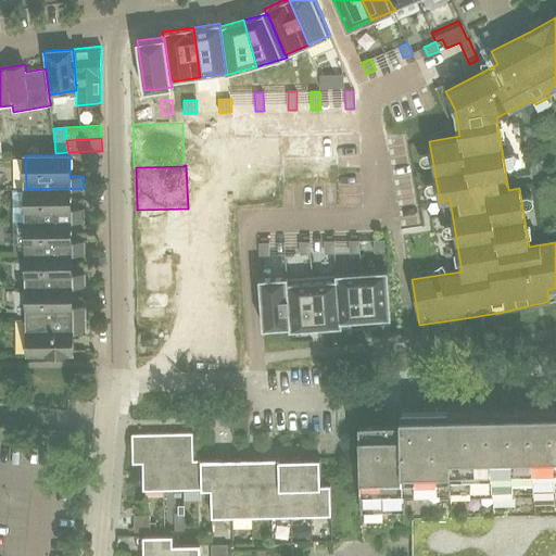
[(71,209),(71,189),(71,188),(26,189),(13,189),(14,222),(71,220),(71,222),(84,222),(84,209),(71,209)]
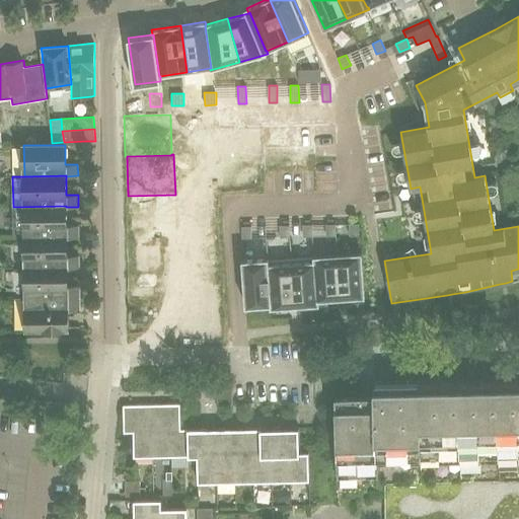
[(175,195),(128,196),(129,236),(176,235),(175,195)]
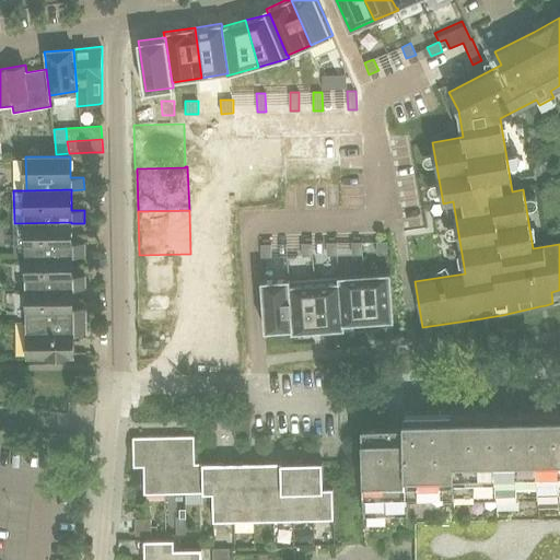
[(71,243),(71,223),(71,222),(14,223),(14,256),(27,256),(71,255),(71,256),(84,256),(84,242),(71,243)]
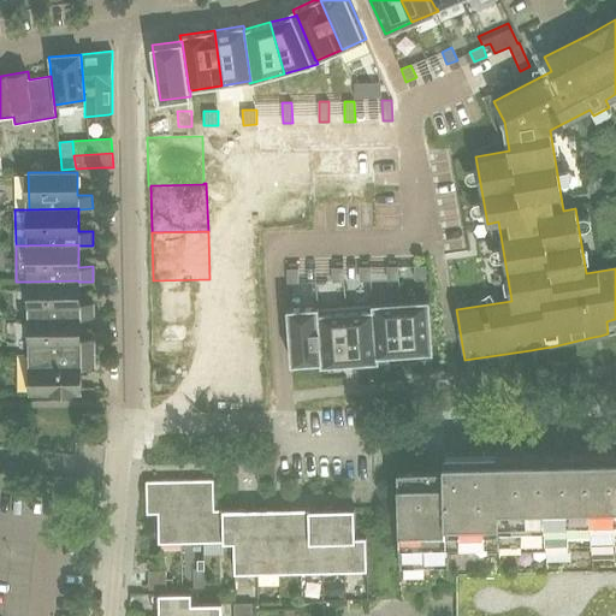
[(426,265),(415,266),(415,279),(426,279),(426,265)]
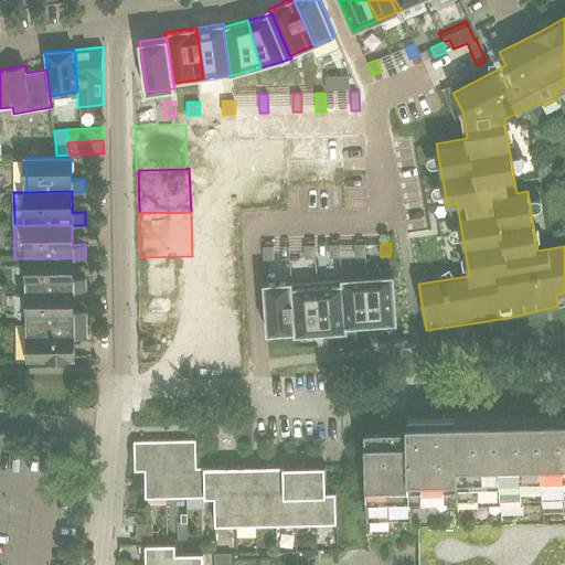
[(365,244),(354,244),(355,257),(365,257),(365,244)]
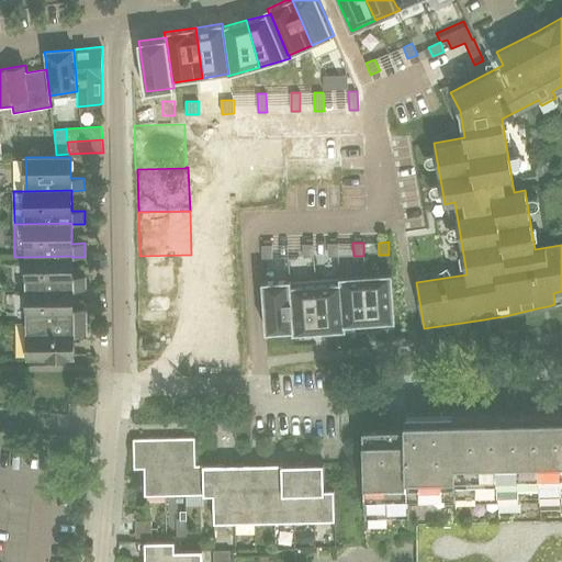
[(313,257),(313,244),(303,245),(303,257),(313,257)]
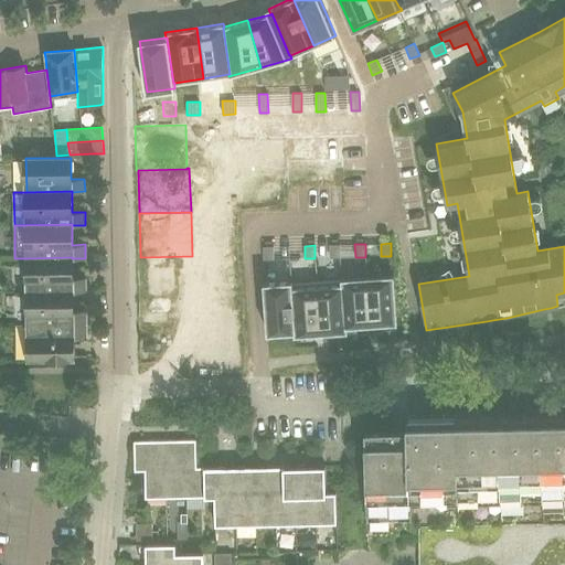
[(340,245),(330,245),(330,257),(340,257),(340,245)]
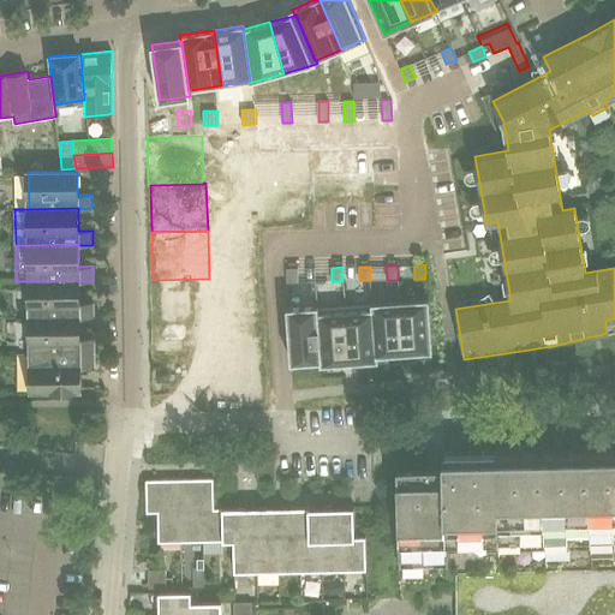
[(298,282),(297,268),(286,269),(287,282),(298,282)]
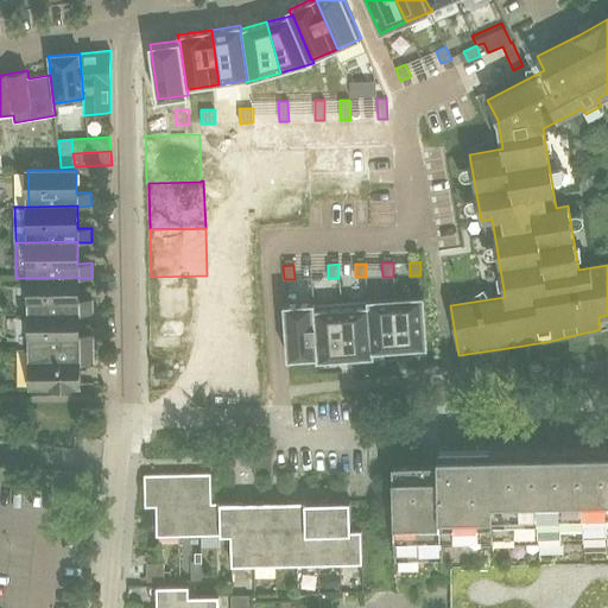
[(93,314),(93,299),(77,299),(77,278),(77,277),(30,278),(30,314),(78,312),(78,314),(93,314)]
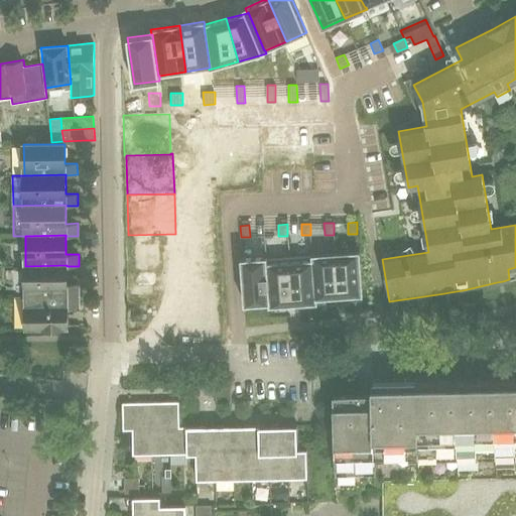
[(336,253),(339,297),(353,296),(363,295),(360,251),(336,253)]
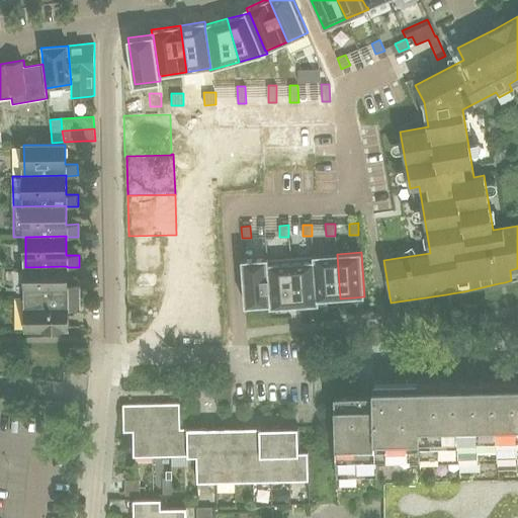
[(340,298),(337,254),(315,255),(318,300),(340,298)]
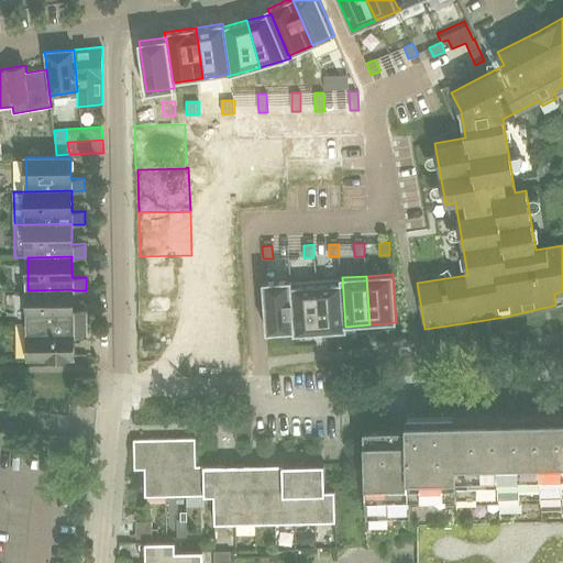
[(345,327),(342,277),(317,279),(320,333),(346,331),(345,327)]
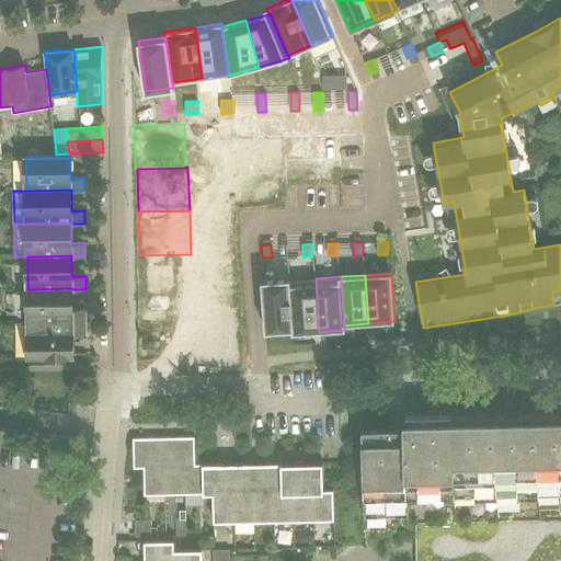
[(288,281),(290,281),(290,277),(262,279),(265,331),(292,329),(288,281)]
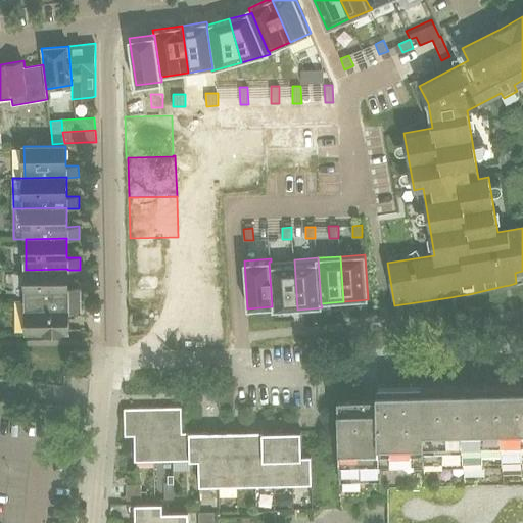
[(297,310),(294,259),(271,262),(269,262),(272,306),(272,312),(297,310)]
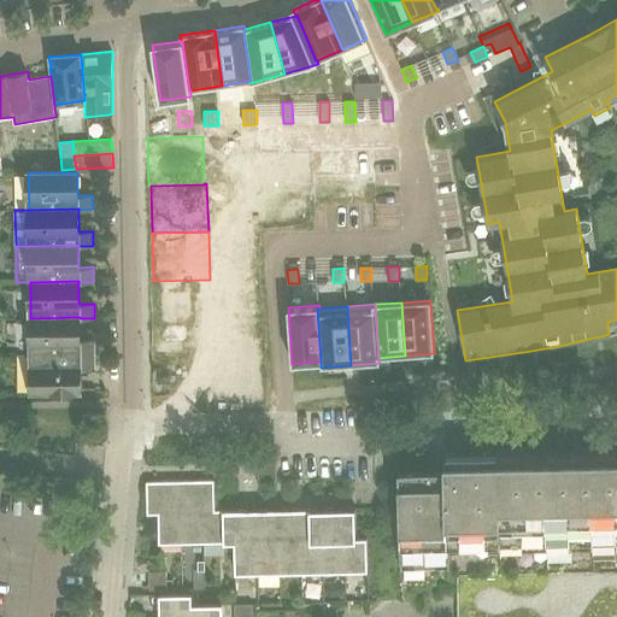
[(80,340),(80,318),(80,317),(30,318),(31,354),(94,353),(94,340),(80,340)]
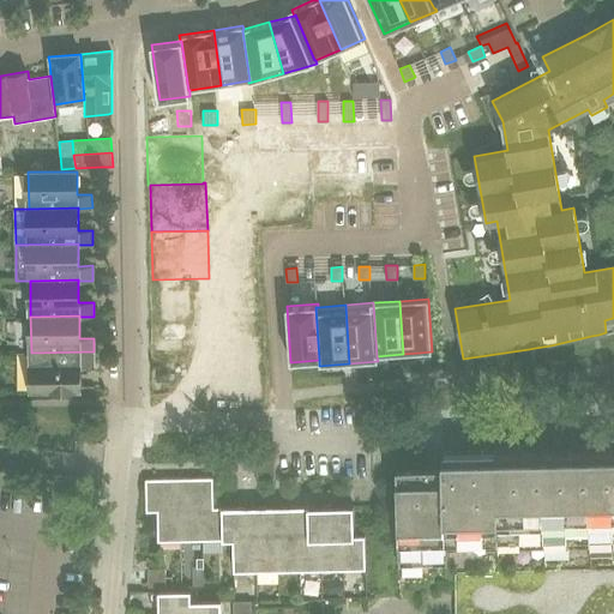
[(80,387),(79,366),(94,365),(94,351),(31,353),(31,389),(80,387)]
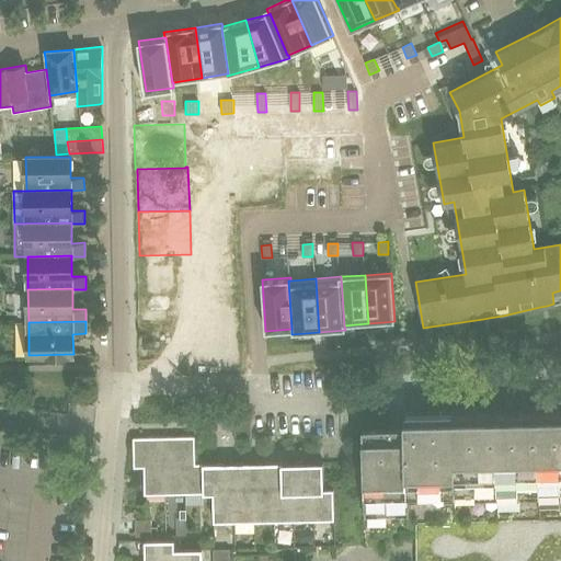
[(222,413),(222,405),(206,407),(206,422),(224,422),(222,413)]
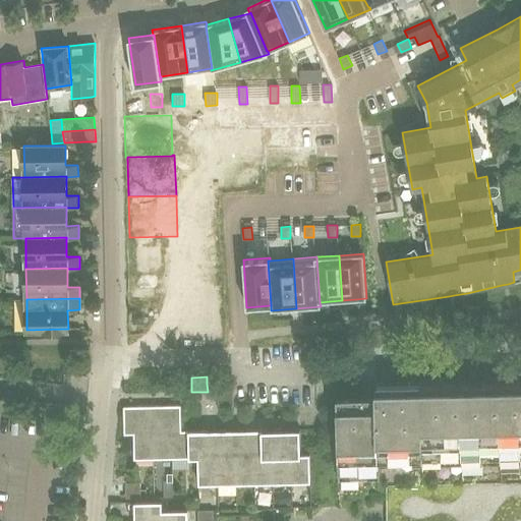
[(520,382),(387,386),(375,386),(377,398),(349,398),(337,398),(339,481),(381,480),(380,468),(520,464),(520,382)]
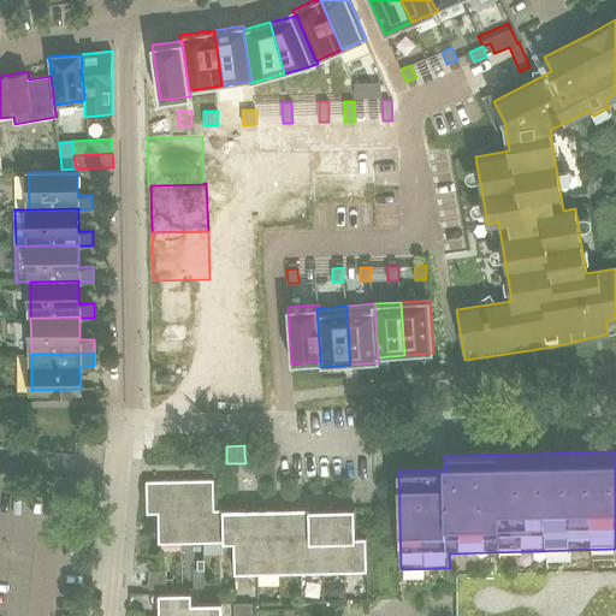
[(225,543),(224,510),(214,510),(214,479),(191,480),(191,513),(202,511),(203,543),(224,542),(224,543),(225,543)]
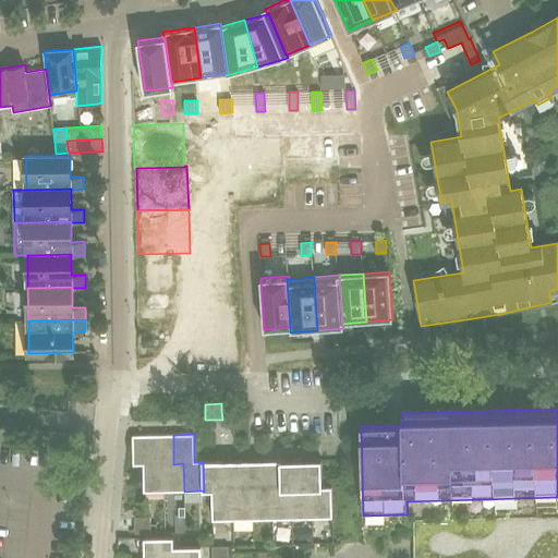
[(165,492),(164,464),(154,464),(154,435),(132,436),(133,465),(143,465),(144,493),(165,492)]
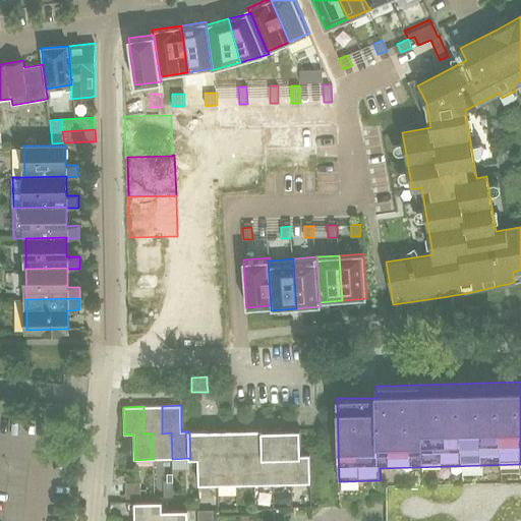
[(172,459),(171,432),(162,433),(162,406),(143,406),(143,433),(153,433),(154,459),(172,459)]
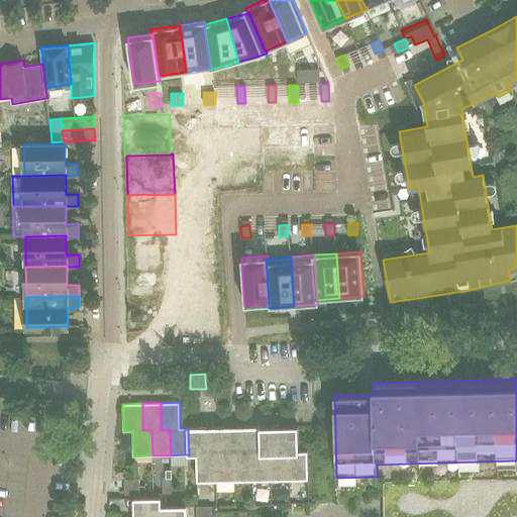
[(289,479),(289,452),(280,452),(279,426),(261,427),(262,452),(271,452),(272,479),(289,479)]
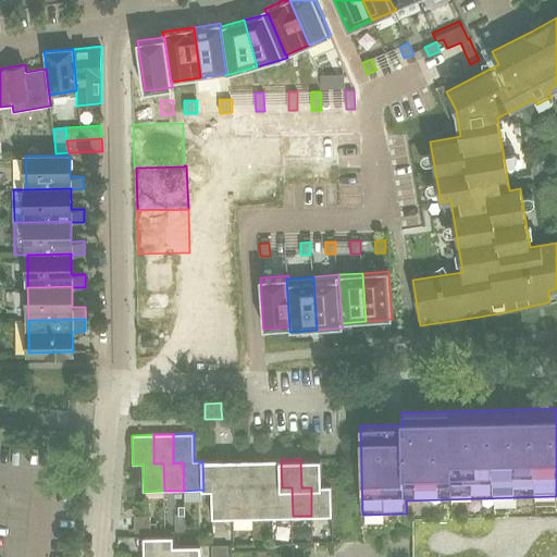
[(321,459),(300,459),(301,487),(311,487),(311,516),(332,515),(332,486),(322,486),(321,459)]
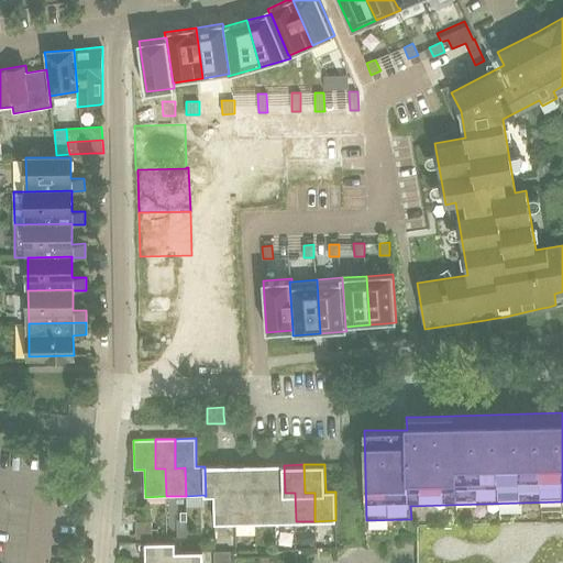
[(276,522),(275,493),(265,494),(264,465),(244,466),(245,494),(255,494),(256,522),(276,522)]
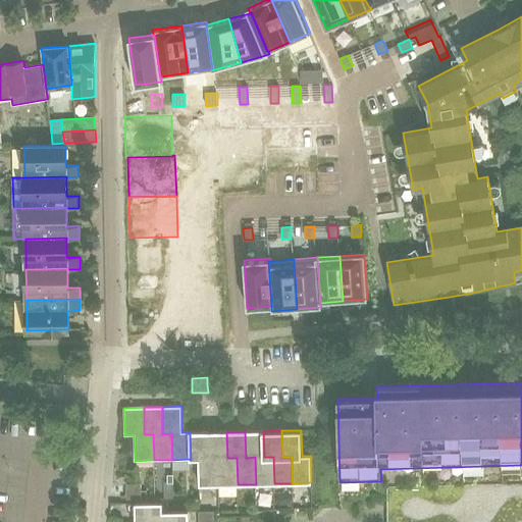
[(274,483),(273,457),(264,457),(263,431),(245,431),(246,458),(255,457),(256,484),(274,483)]
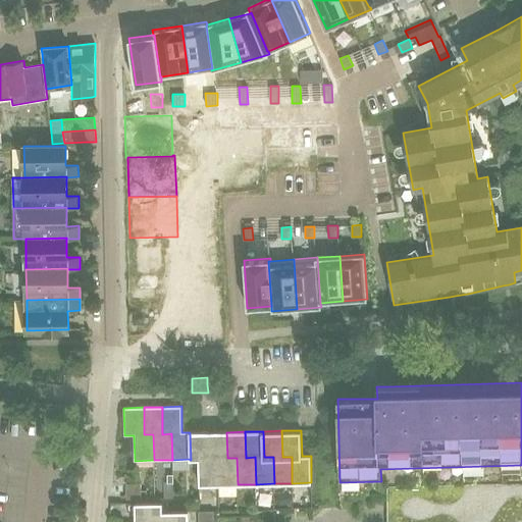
[(219,485),(218,458),(209,459),(208,432),(191,432),(190,432),(191,460),(199,460),(200,485),(219,485)]
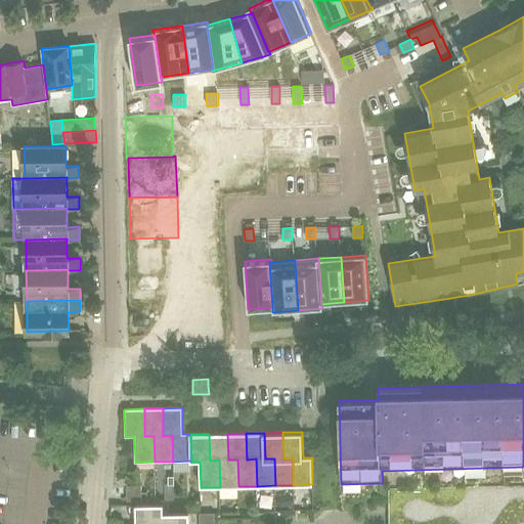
[(238,486),(237,460),(228,460),(227,434),(209,434),(210,461),(219,460),(220,487),(238,486)]
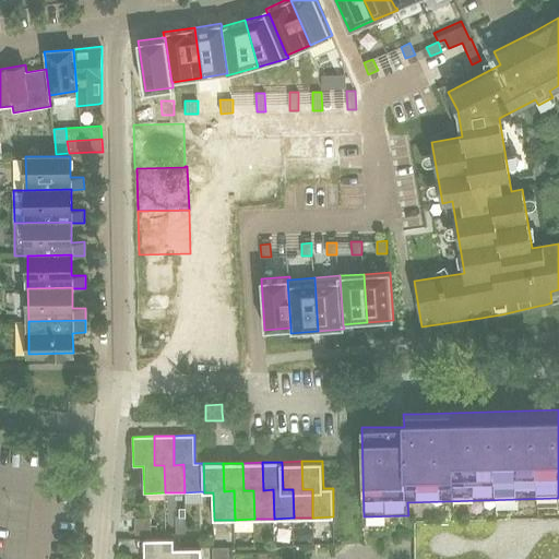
[(151,518),(144,518),(134,518),(135,535),(151,534),(151,518)]
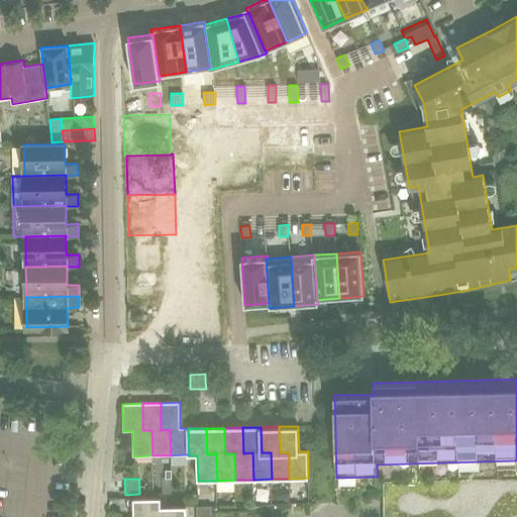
[(133,498),(133,516),(143,516),(161,516),(186,516),(186,506),(161,507),(161,498),(133,498)]
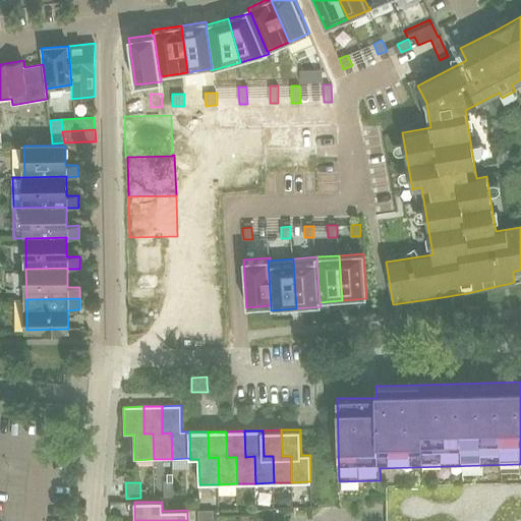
[(213,511),(213,510),(198,510),(198,519),(214,518),(214,515),(213,511)]
